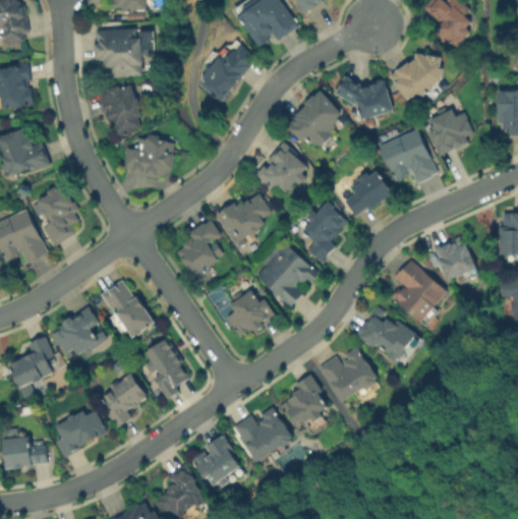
[(0,0),(10,0),(11,1),(16,1),(17,5),(23,4),(27,30),(21,31),(23,41),(6,44),(3,26),(0,26),(0,0)]
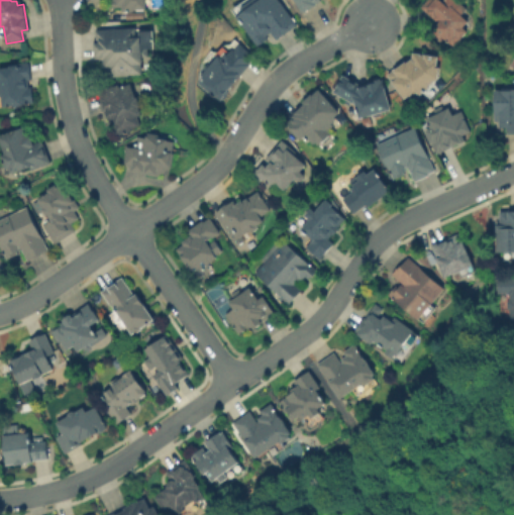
[(151,0),(152,10),(106,11),(105,0),(151,0)]
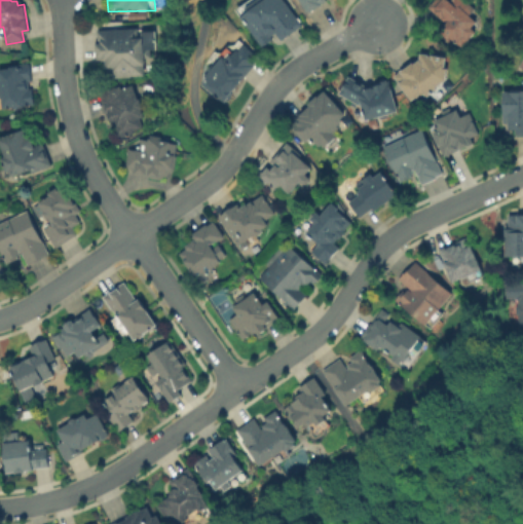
[(255,50),(227,6),(235,0),(281,0),(295,23),(255,50)]
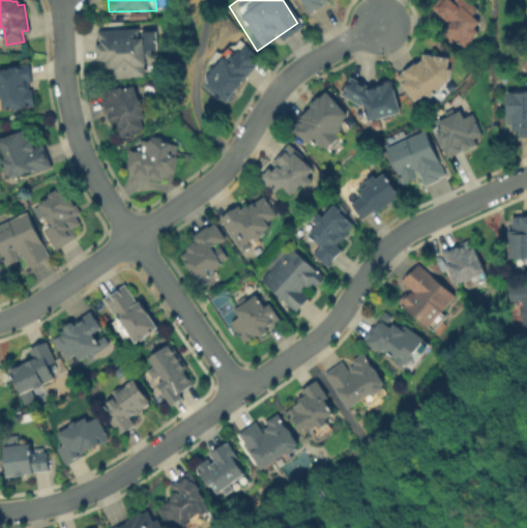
[(322,0),(303,11),(296,0),(322,0)]
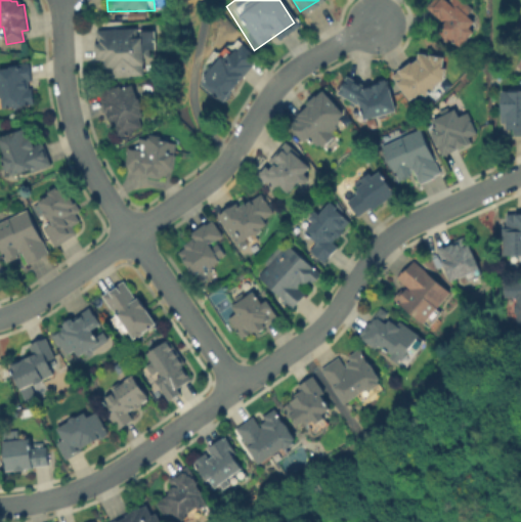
[(458,49),(437,35),(446,24),(428,8),(436,0),(446,0),(450,3),(452,0),(464,0),(476,10),(470,17),(479,25),(458,49)]
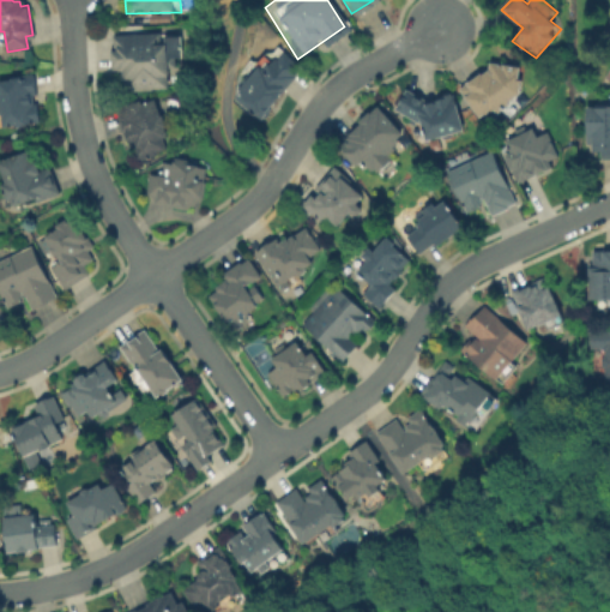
[(125,94),(124,76),(110,77),(109,54),(118,54),(118,51),(113,51),(113,39),(163,36),(163,49),(170,48),(171,93),(125,94)]
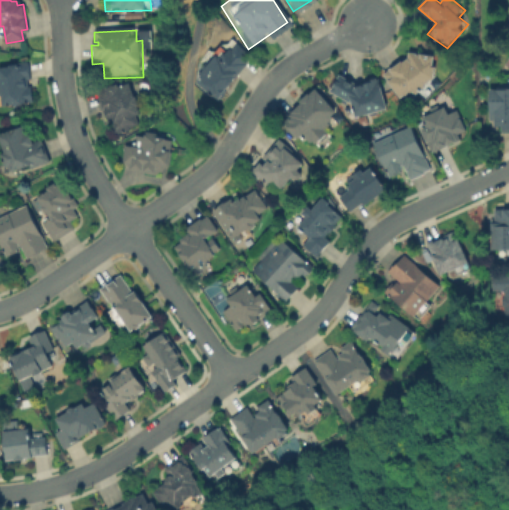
[(212,97),(190,78),(225,37),(245,56),(212,97)]
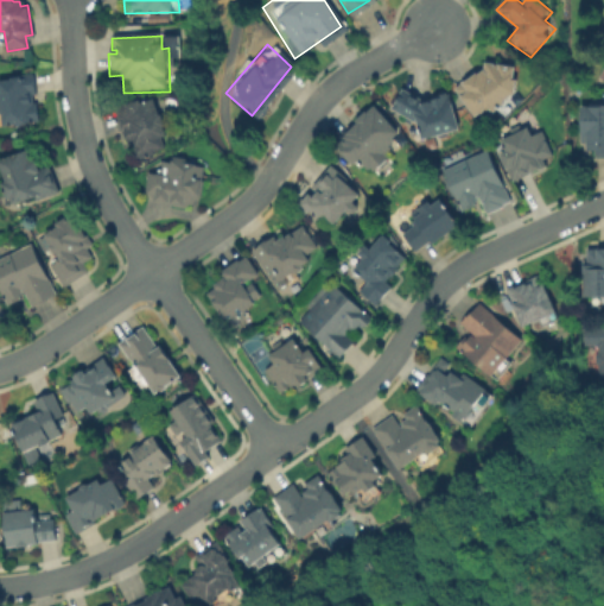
[(603,58),(593,79),(603,83),(603,58)]
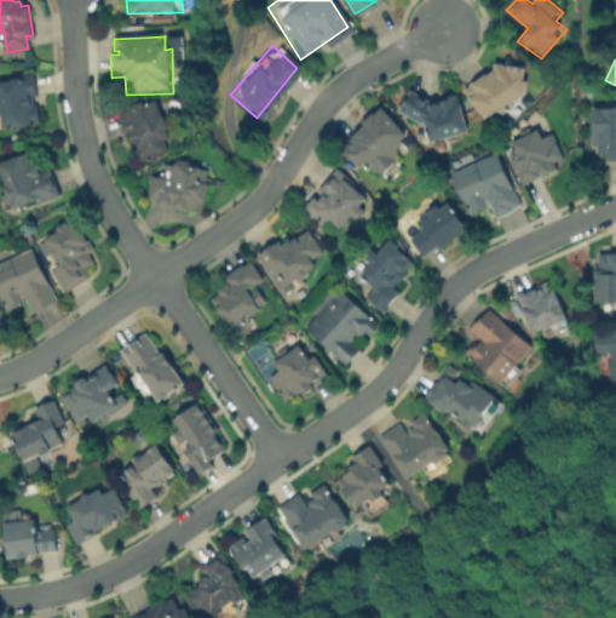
[(482,119),(459,90),(468,81),(471,84),(491,70),(491,63),(522,67),(519,79),(525,90),(482,119)]
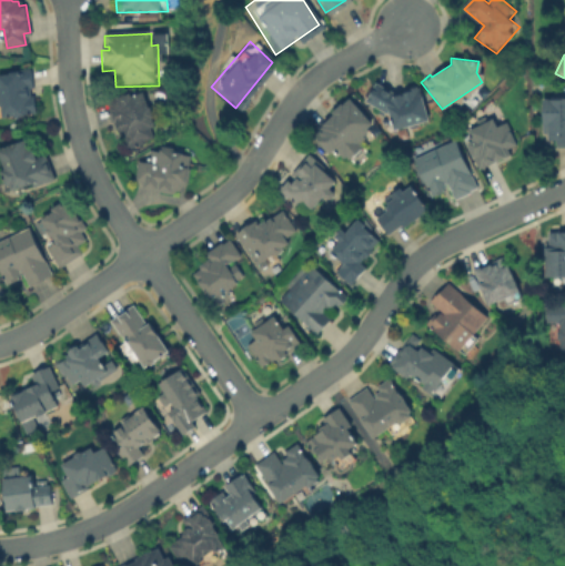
[(4,124),(0,108),(0,76),(30,69),(42,115),(4,124)]
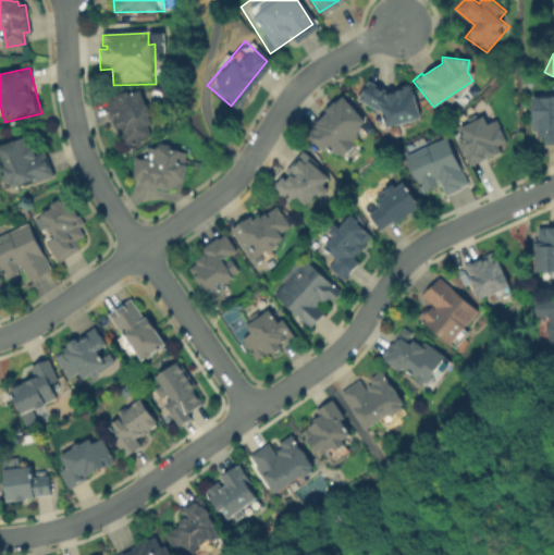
[(390,133),(357,100),(368,83),(388,97),(408,86),(419,122),(408,123),(390,133)]
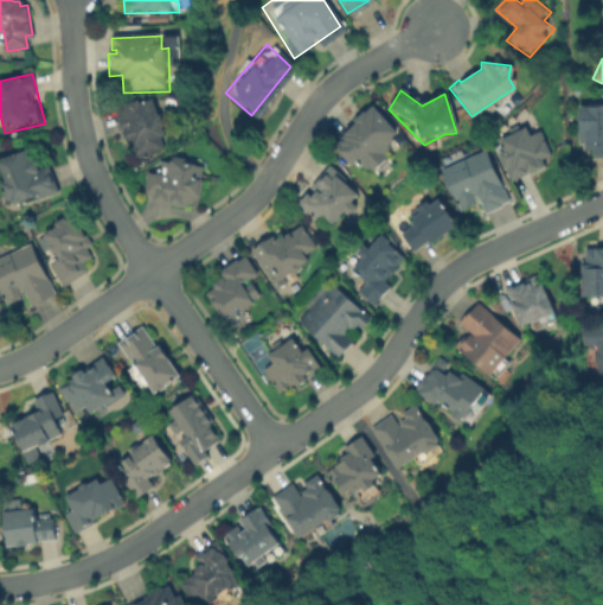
[(602,158),(578,159),(578,100),(602,99),(602,158)]
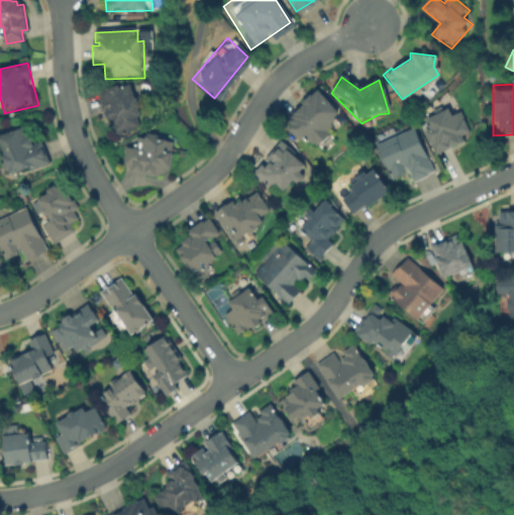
[(110,137),(98,92),(134,85),(143,118),(136,119),(138,129),(110,137)]
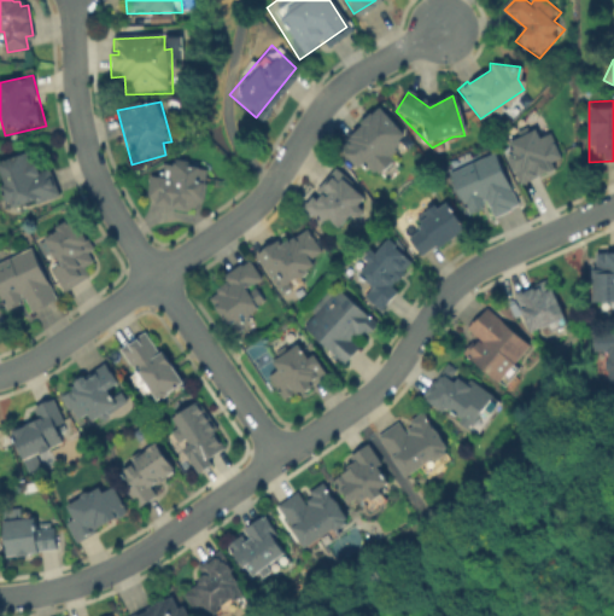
[(372,173),(364,163),(358,168),(339,145),(361,127),(358,123),(379,106),(403,134),(397,140),(402,146),(372,173)]
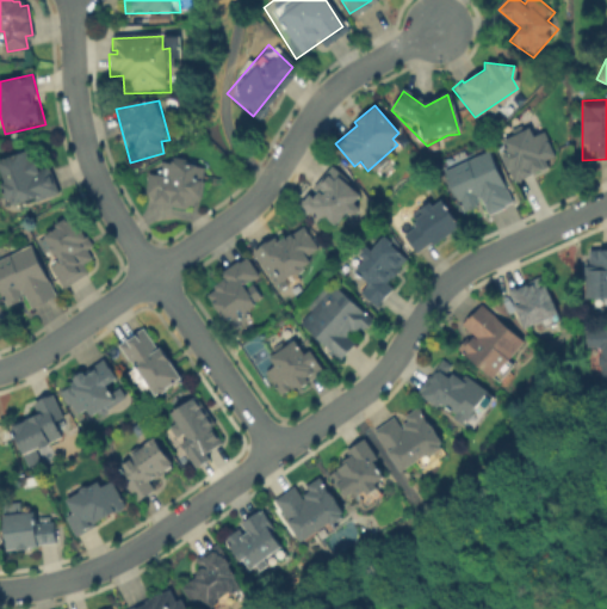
[(515,185),(500,159),(512,153),(506,143),(533,129),(538,137),(546,133),(559,157),(547,162),(551,168),(515,185)]
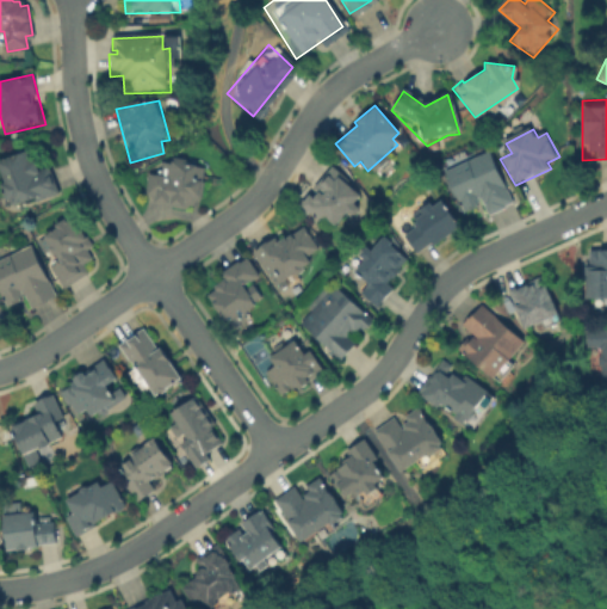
[(487,216),(482,205),(465,214),(445,172),(490,151),(514,203),(487,216)]
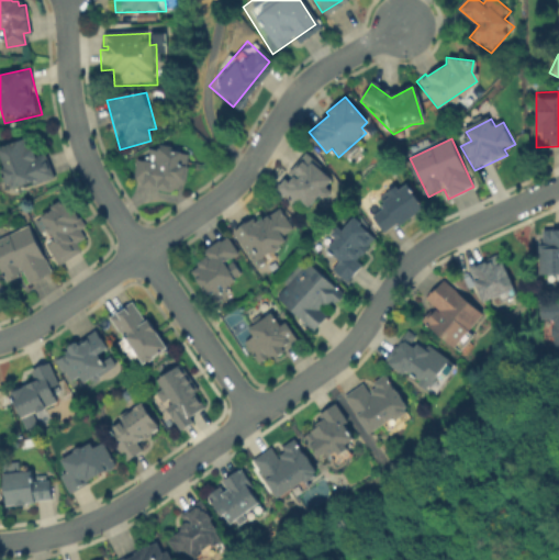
[(4,199),(0,191),(0,174),(6,171),(0,159),(0,152),(26,140),(35,158),(45,153),(55,178),(4,199)]
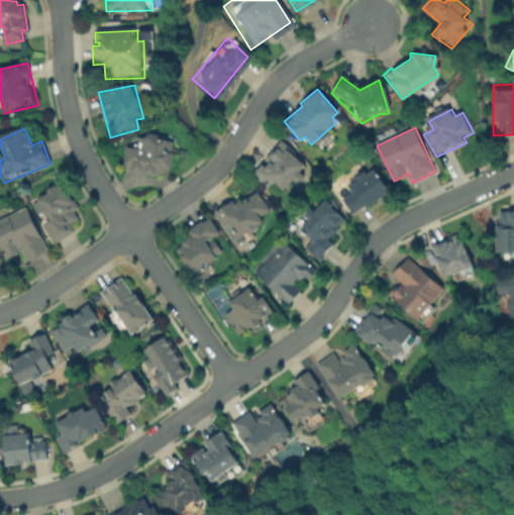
[(156,189),(115,173),(126,147),(134,149),(138,138),(145,141),(147,134),(176,148),(156,189)]
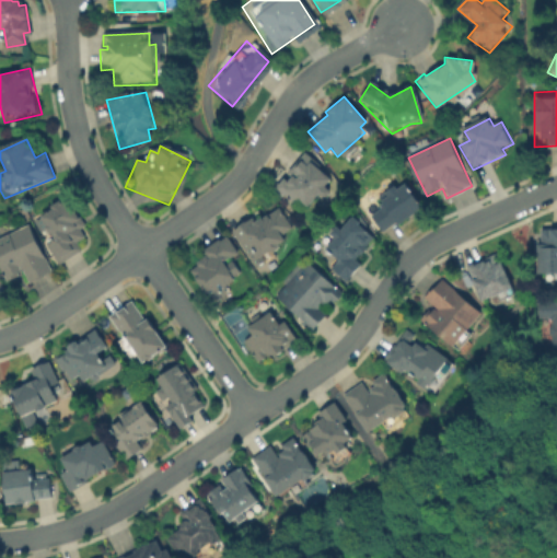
[(305,208),(298,201),(292,206),(274,188),(282,178),(288,184),(293,177),(287,172),(305,153),(332,179),(324,187),(331,194),(317,207),(312,201),(305,208)]
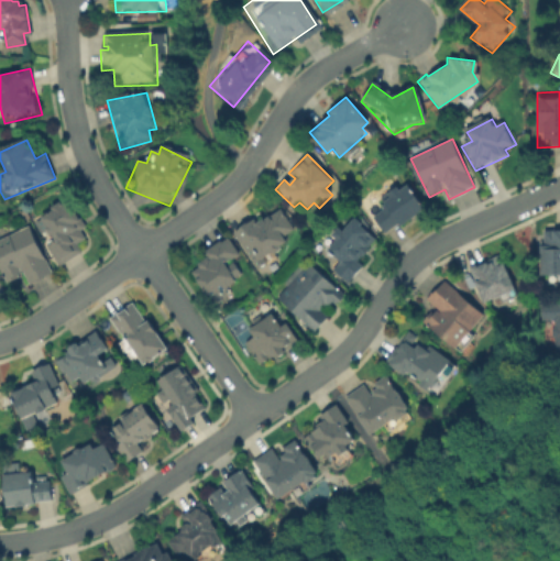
[(383,232),(370,215),(380,207),(374,199),(395,183),(401,189),(407,183),(425,207),(398,226),(395,222),(383,232)]
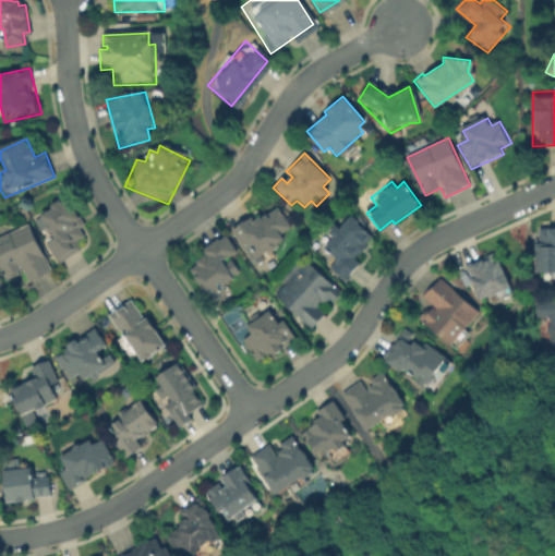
[(56,264),(44,244),(52,239),(39,218),(51,212),(48,208),(60,202),(62,204),(67,202),(91,242),(56,264)]
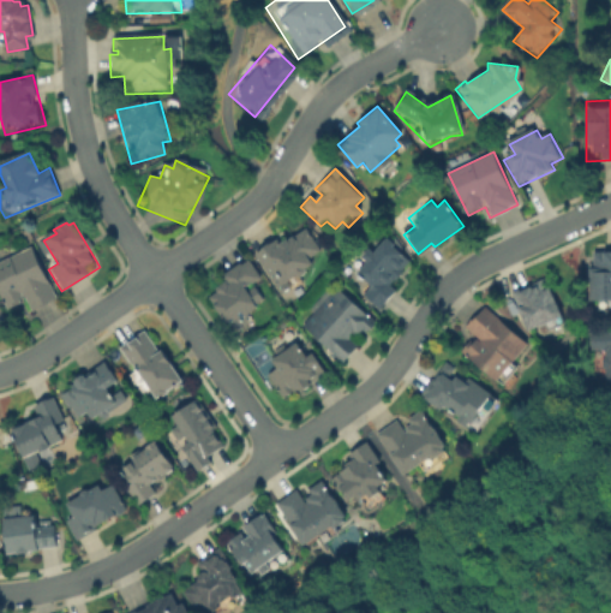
[(283,297),(250,251),(273,234),(276,240),(301,225),(317,247),(305,255),(312,265),(292,280),(297,287),(283,297)]
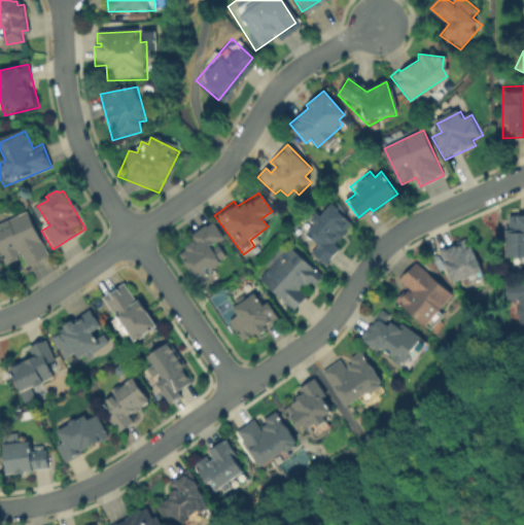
[(326,265),(310,251),(316,244),(306,234),(314,224),(309,220),(317,212),(320,215),(330,205),(351,222),(346,231),(346,242),(326,265)]
